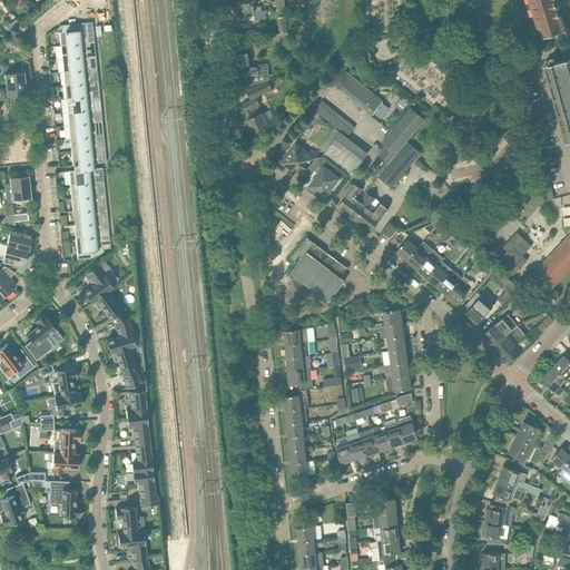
[(256,7),(255,0),(238,0),(228,1),(229,13),(259,10),(259,7),(256,7)]
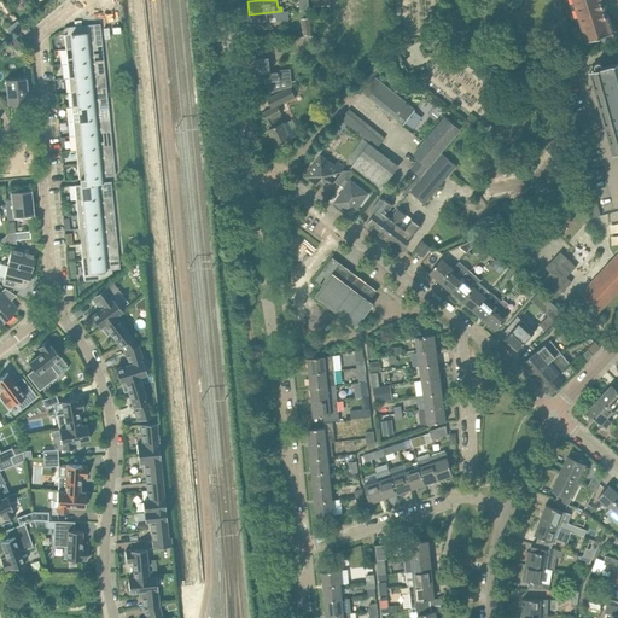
[(573,0),(583,30),(578,31),(582,42),(602,36),(613,33),(613,31),(616,30),(613,22),(610,22),(606,7),(608,7),(606,0),(573,0)]
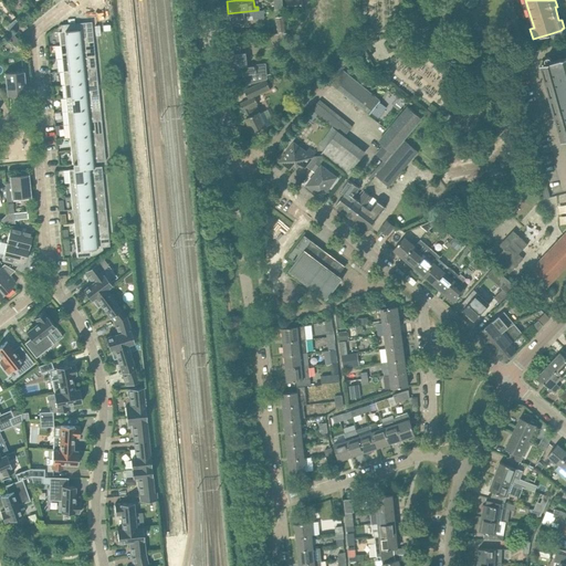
[(258,10),(228,13),(229,24),(240,23),(248,22),(247,16),(253,16),(253,19),(263,18),(263,14),(262,10),(258,10)]
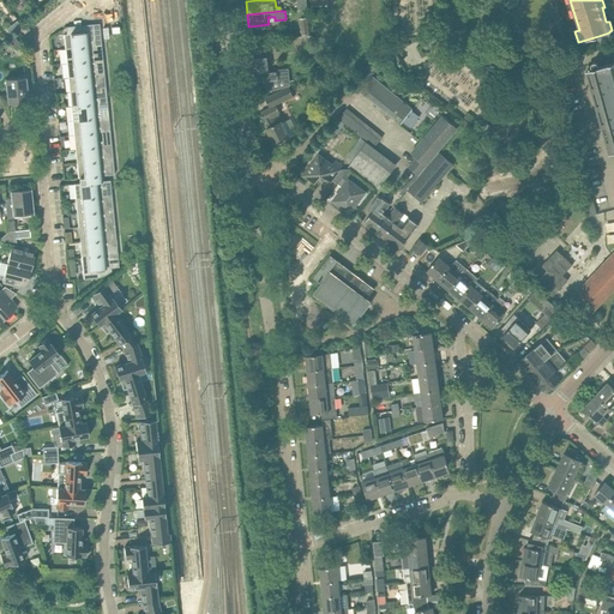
[(299,30),(300,36),(309,35),(308,19),(304,19),(304,30),(299,30)]
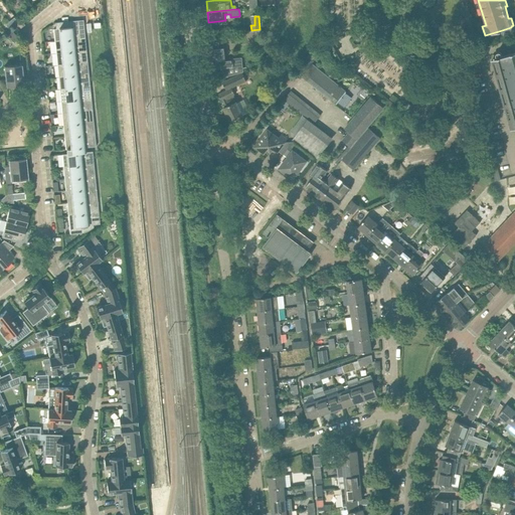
[(83,20),(55,22),(55,28),(53,28),(54,35),(84,32),(83,20)]
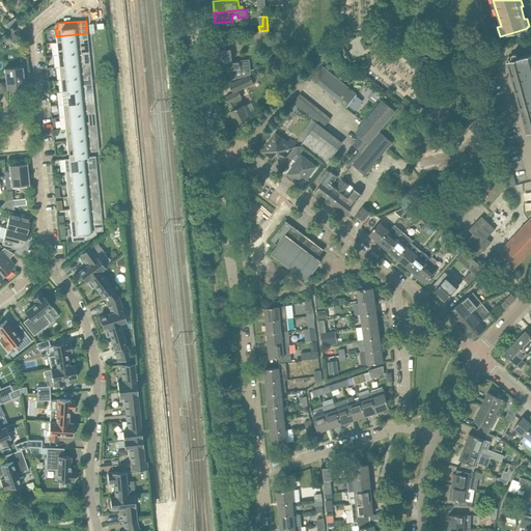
[(19,39),(10,30),(5,34),(14,44),(19,39)]
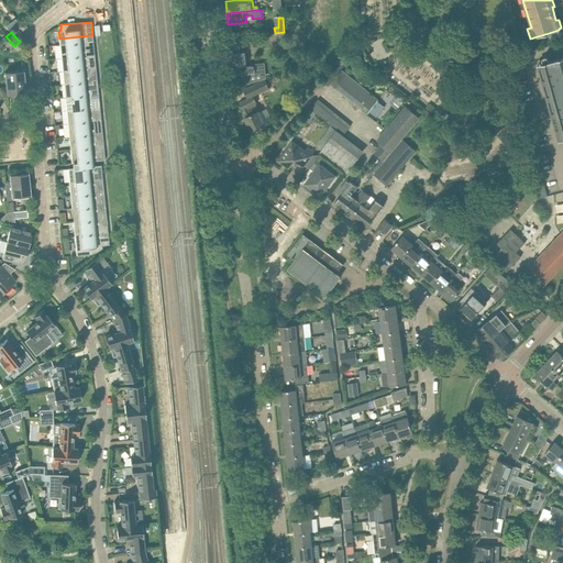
[(94,50),(92,35),(59,39),(61,53),(94,50)]
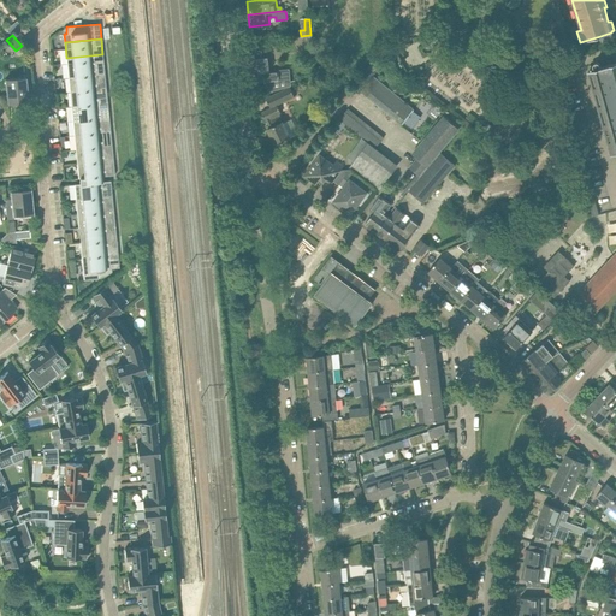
[(249,59),(248,59),(249,71),(250,71),(250,72),(249,75),(249,76),(250,78),(250,80),(262,78),(262,82),(267,82),(267,86),(270,86),(270,93),(282,89),(291,87),(291,84),(296,82),(295,80),(290,81),(290,69),(270,70),(268,57),(262,58),(261,51),(249,52),(249,59)]
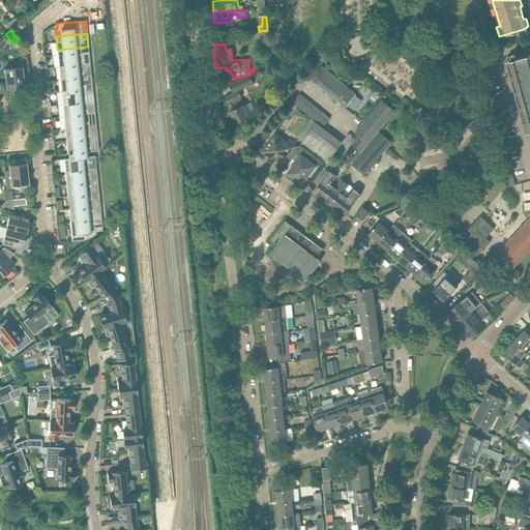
[(89,59),(88,47),(57,50),(59,62),(89,59)]
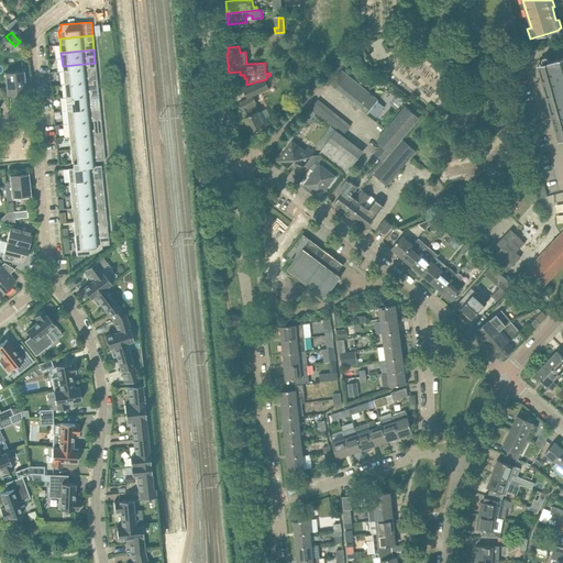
[(562,57),(549,62),(549,58),(548,58),(548,57),(547,57),(547,56),(545,56),(544,56),(543,57),(542,57),(542,58),(542,59),(542,61),(543,63),(541,64),(560,130),(556,131),(559,141),(562,140),(562,57)]
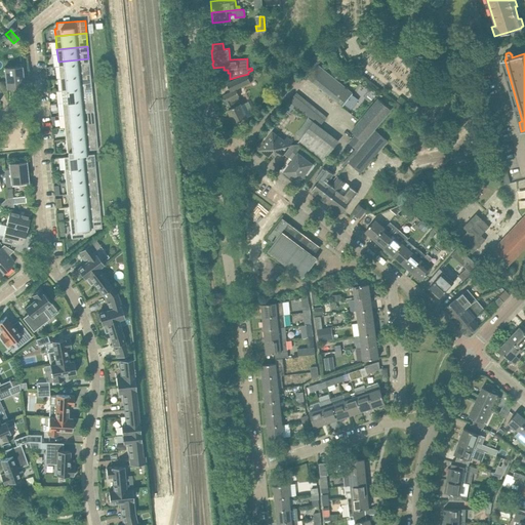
[(90,72),(88,58),(58,62),(59,75),(90,72)]
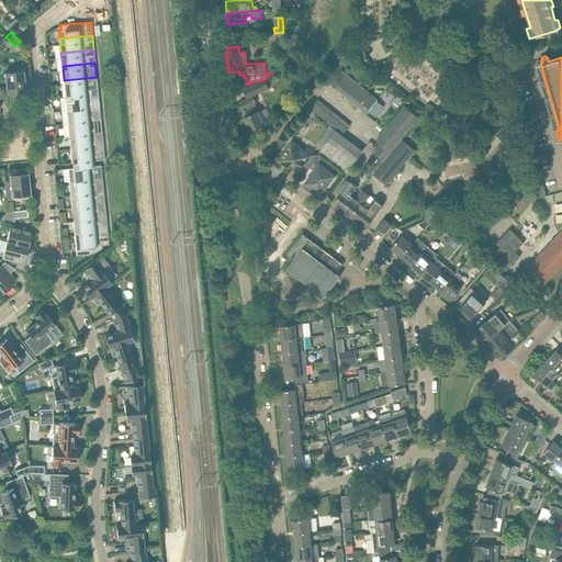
[(328,83),(366,113),(367,113),(369,111),(375,117),(384,107),(377,101),(378,100),(378,99),(340,68),(328,83)]
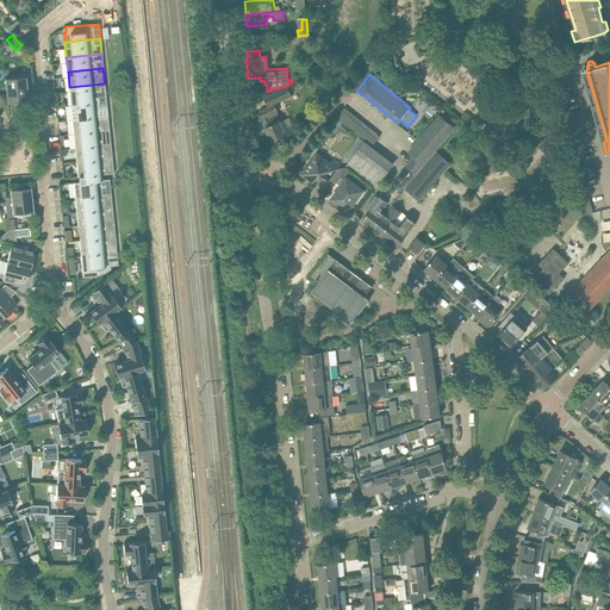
[(14,78),(5,79),(6,92),(7,104),(14,103),(16,104),(17,105),(18,105),(20,104),(20,103),(29,101),(26,76),(14,78)]
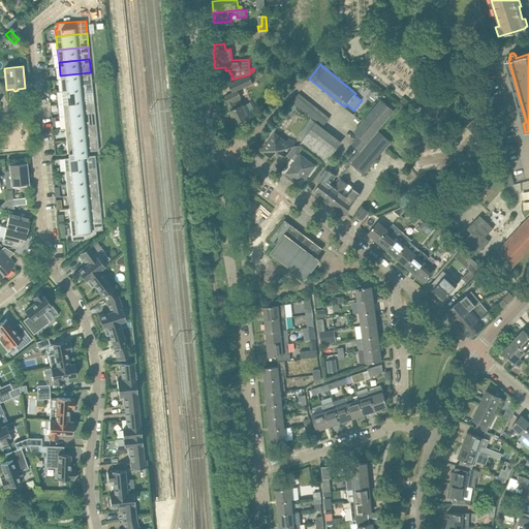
[(91,72),(60,75),(61,89),(92,86),(91,72)]
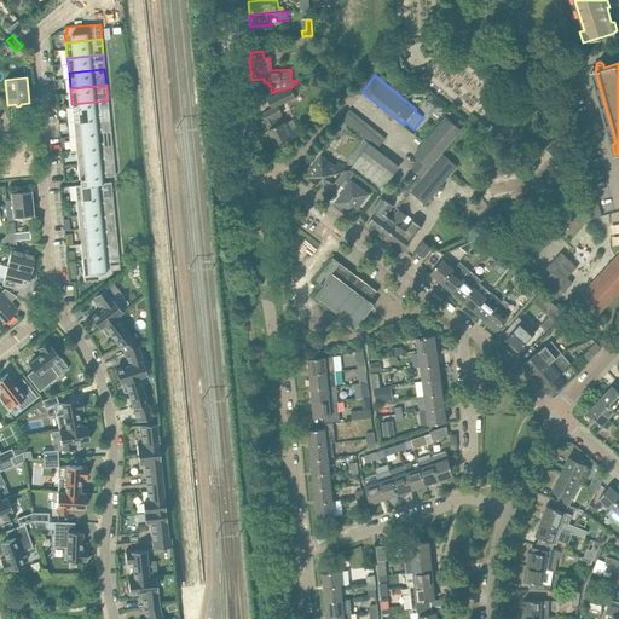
[(291,87),(267,99),(272,109),(273,108),(278,105),(295,97),(291,87)]
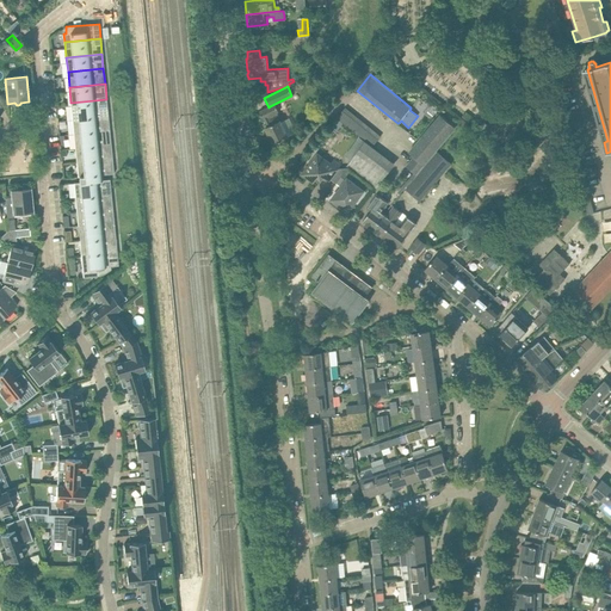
[(107,113),(106,99),(71,103),(72,117),(107,113)]
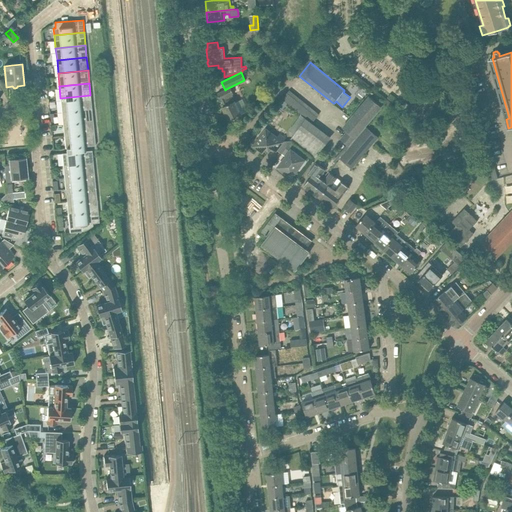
[(225,90),(217,93),(220,100),(222,99),(225,106),(222,107),(229,121),(238,117),(241,115),(234,101),(235,101),(232,94),(233,94),(230,87),(226,89),(225,90)]
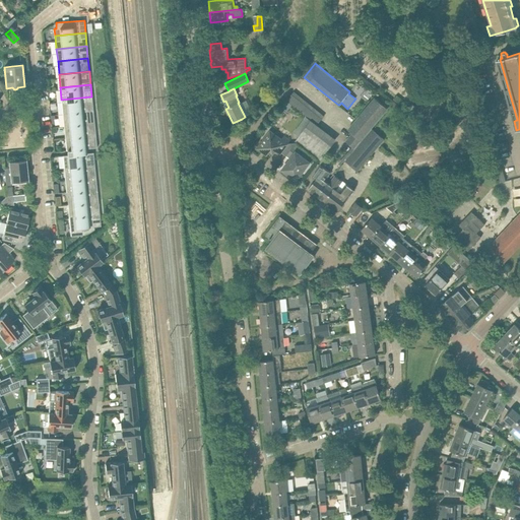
[(294,91),(286,101),(287,102),(293,106),(311,119),(311,120),(317,125),(318,124),(324,116),(294,91)]
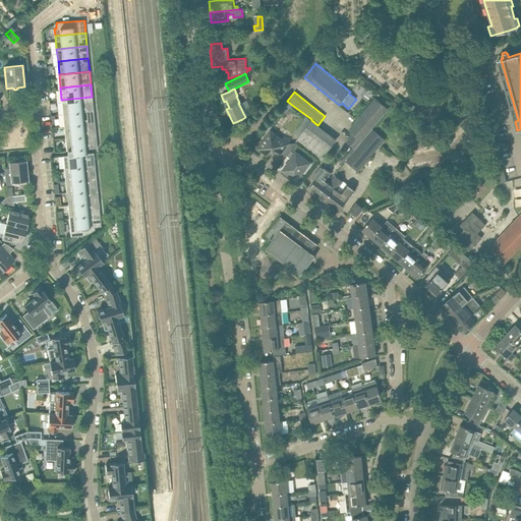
[(93,110),(92,97),(61,100),(63,113),(93,110)]
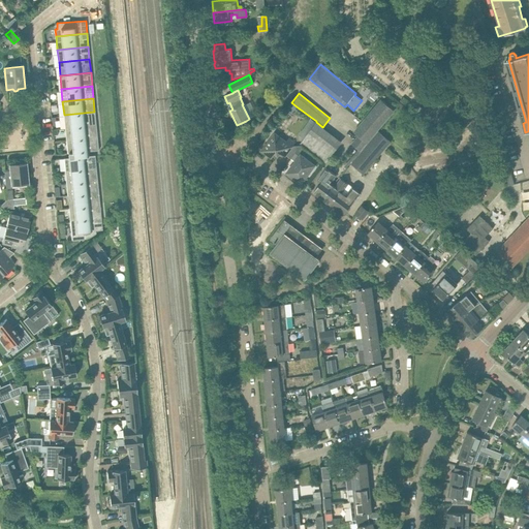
[(358,135),(351,144),(361,152),(378,130),(395,111),(381,99),(353,131),(358,135)]
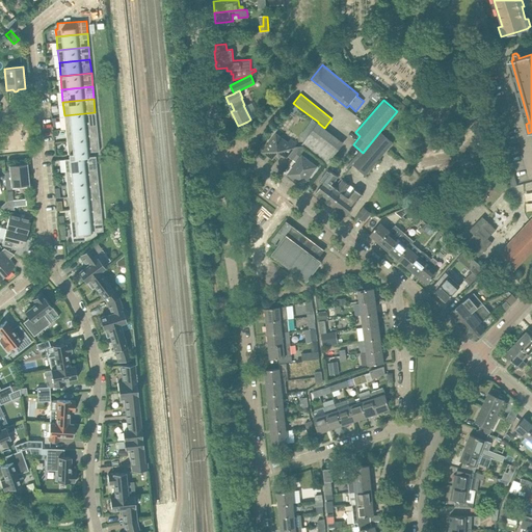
[(294,104),(288,112),(293,116),(299,108),(294,104)]
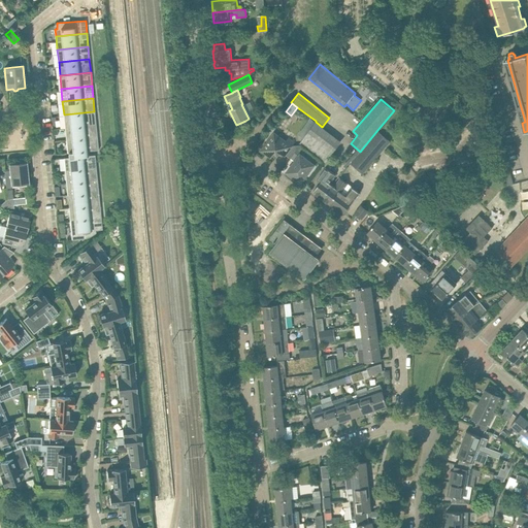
[(96,124),(94,111),(64,114),(65,127),(96,124)]
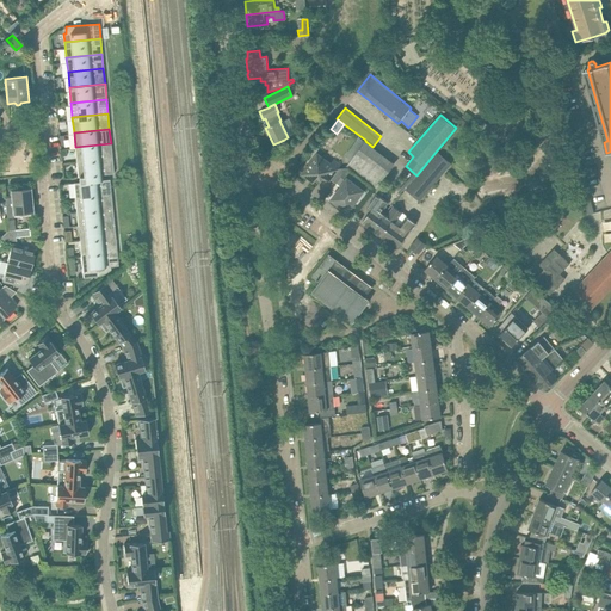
[(359,137),(346,155),(350,159),(365,141),(364,141),(359,137)]
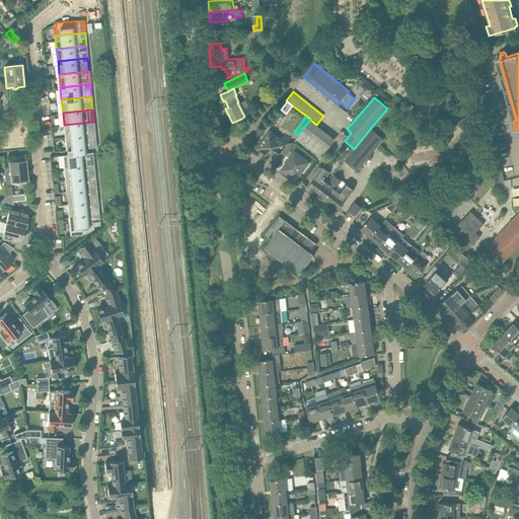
[(95,135),(94,122),(64,125),(65,138),(95,135)]
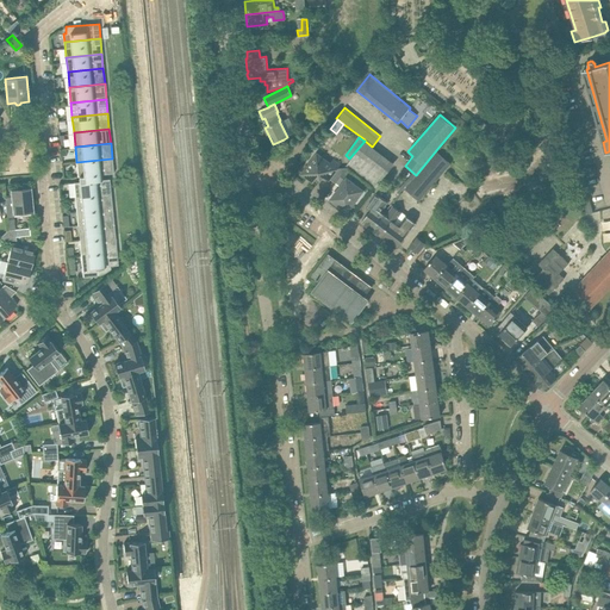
[(437,151),(411,182),(422,192),(435,175),(439,179),(442,174),(452,163),(443,156),(437,151)]
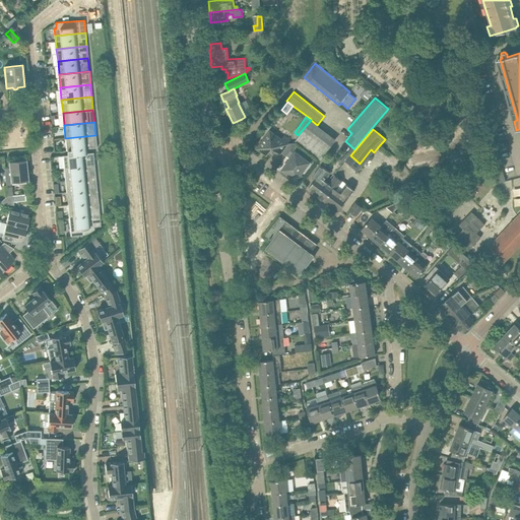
[(262,140),(256,148),(266,155),(270,151),(273,153),(275,150),(280,154),(281,152),(288,142),(290,140),(283,135),(281,139),(270,130),(262,140)]
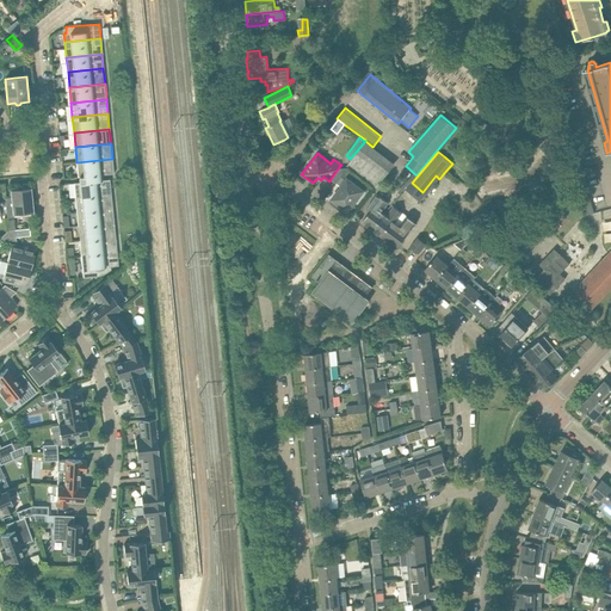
[(113,174),(112,159),(76,162),(78,178),(79,177),(79,178),(100,176),(113,174)]
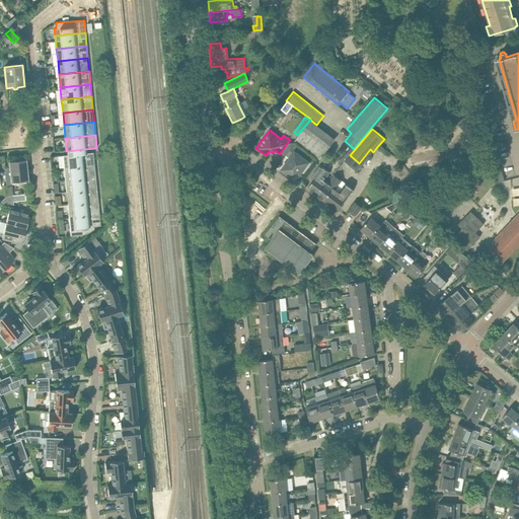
[(288,161),(282,169),(295,178),(308,162),(295,152),(291,149),(290,150),(286,156),(290,159),(288,161)]
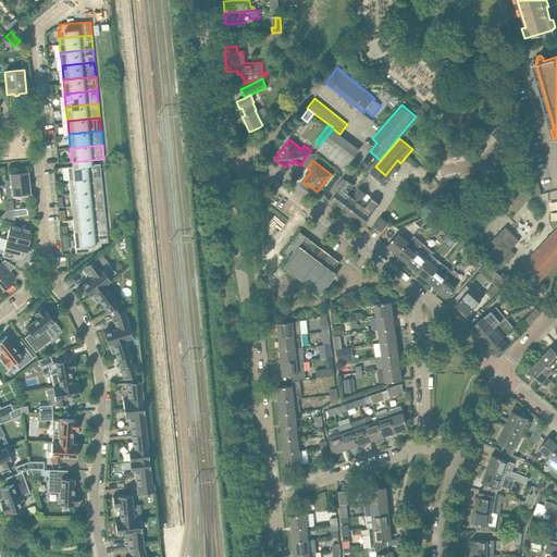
[(100,163),(93,164),(67,166),(69,181),(101,177),(100,163)]
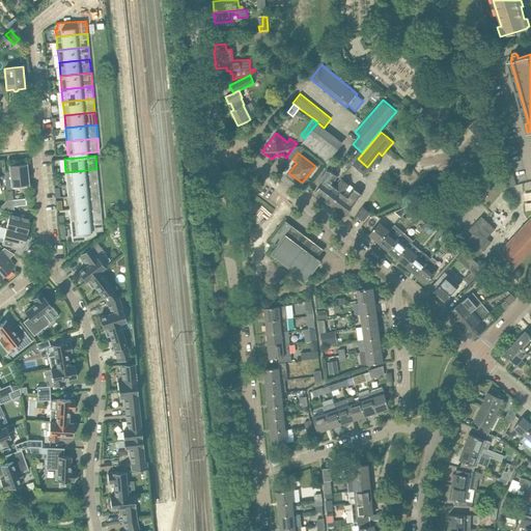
[(11,189),(11,187),(19,186),(29,185),(27,163),(21,164),(20,162),(19,162),(17,162),(16,163),(15,164),(8,165),(9,171),(4,171),(6,190),(11,189)]
